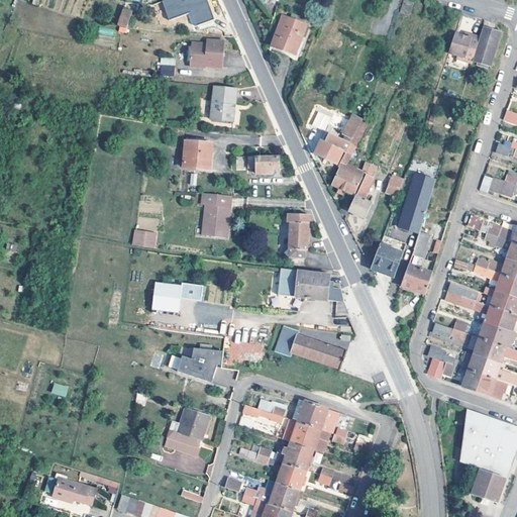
[(162,0),(168,19),(188,13),(192,25),(213,19),(206,0),(162,0)]
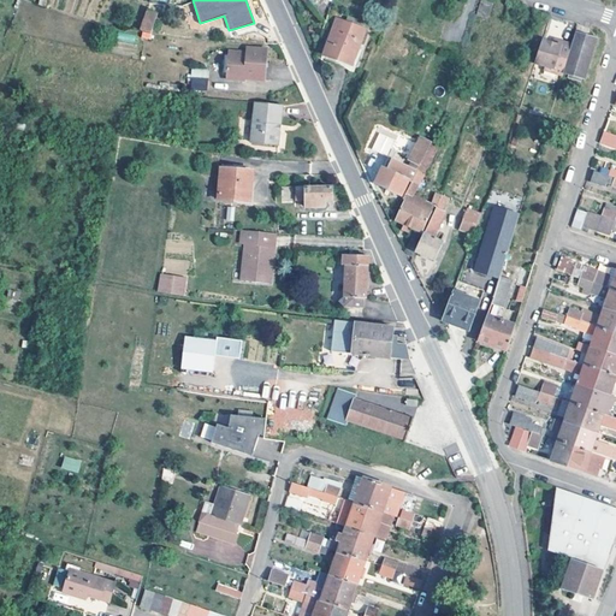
[(491,5),(479,1),(474,16),(486,19),(491,5)]
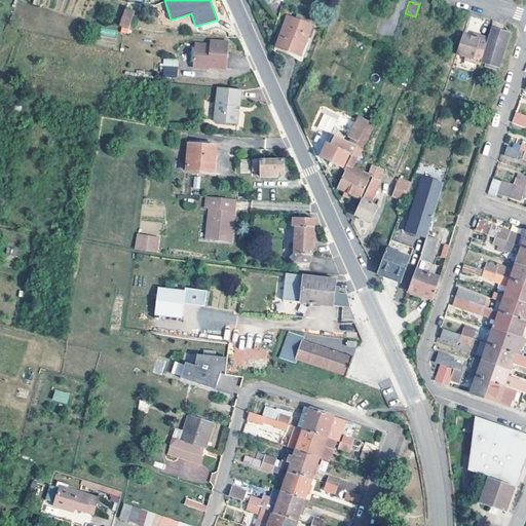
[(133,11),(123,9),(119,29),(127,30),(133,11)]
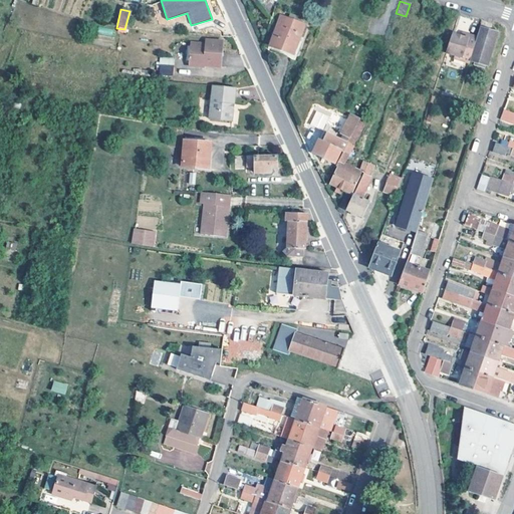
[(303,23),(279,16),(269,45),(293,53),(303,23)]
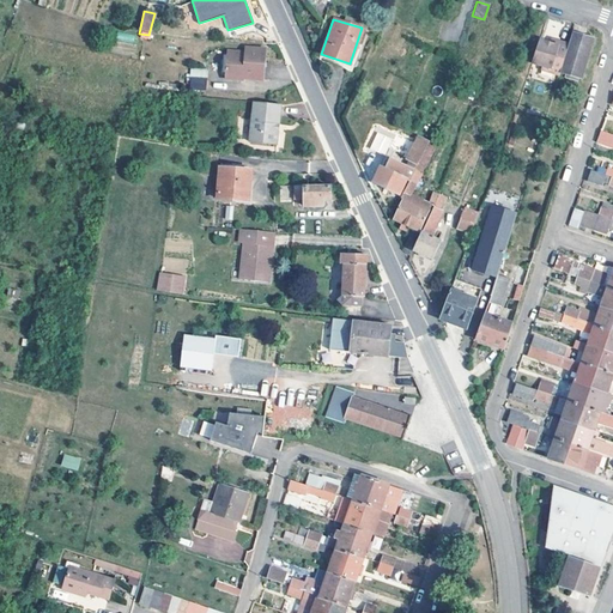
[(566,49),(559,72),(580,79),(593,40),(571,34),(568,44),(566,49)]
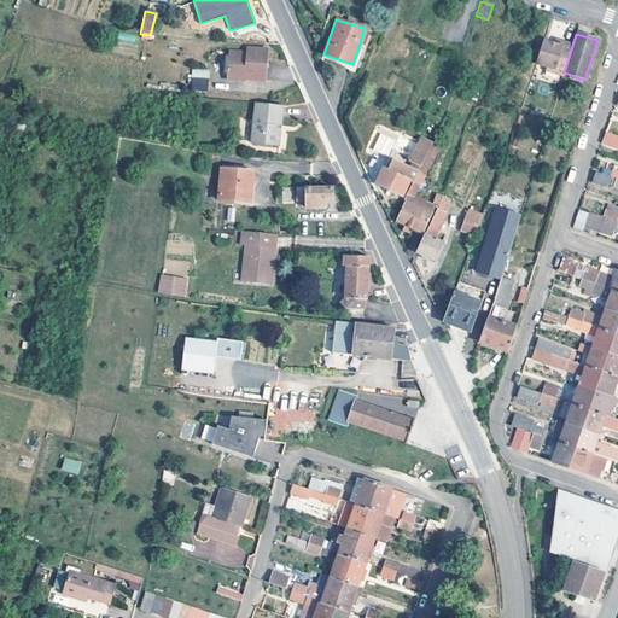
[(572,45),(555,39),(553,44),(571,50),(572,45)]
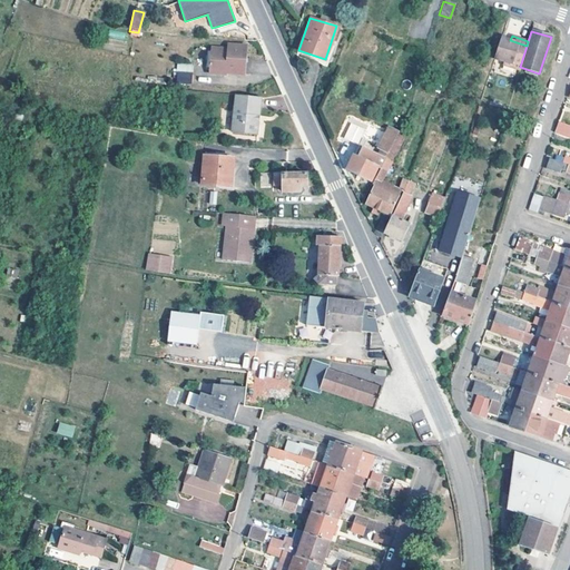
[(520,67),(527,46),(510,40),(501,37),(494,57),(504,60),(516,64),(514,67),(520,68),(520,67)]
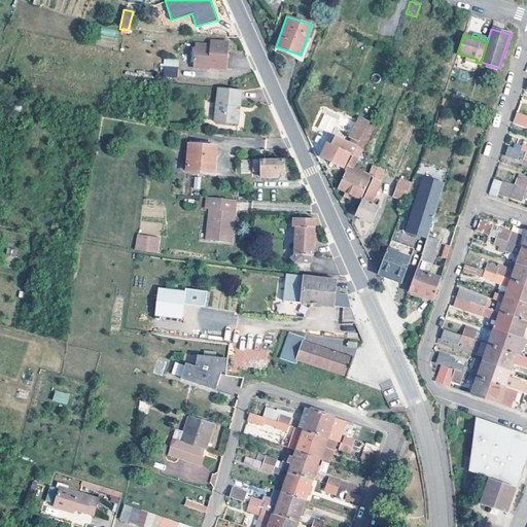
[(227,42),(212,41),(212,44),(196,42),(192,67),(209,68),(225,69),(226,54),(227,42)]
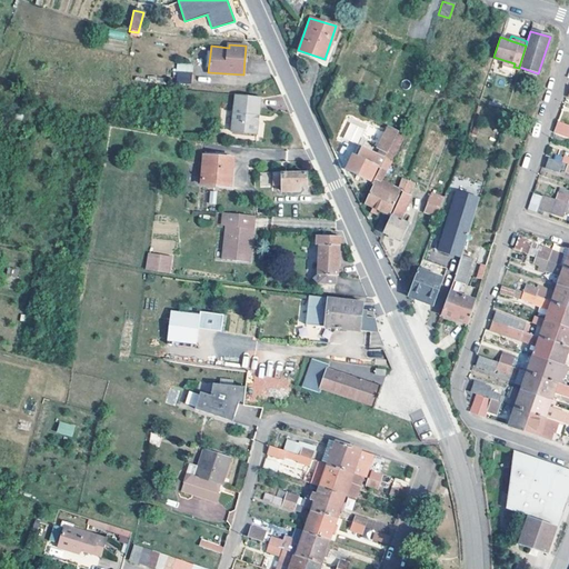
[(176,80),(190,82),(191,72),(177,70),(176,80)]
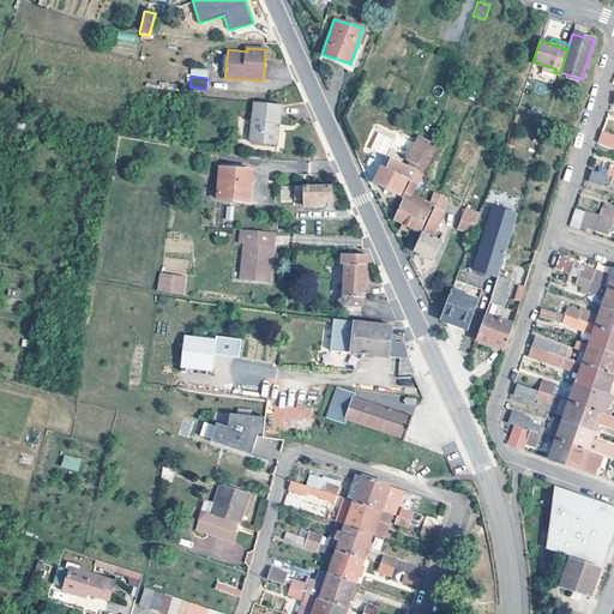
[(280,104),(253,102),(251,143),(277,145),(278,131),(275,130),(276,124),(278,124),(280,104)]
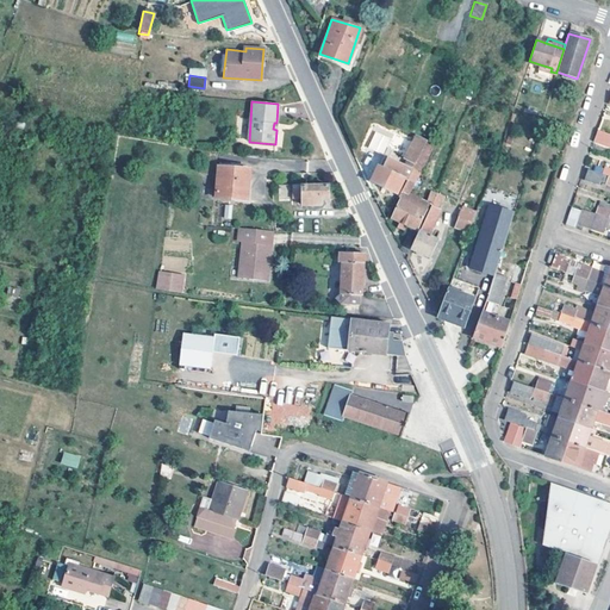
[(368,148),(383,154),(390,137),(375,131),(368,148)]
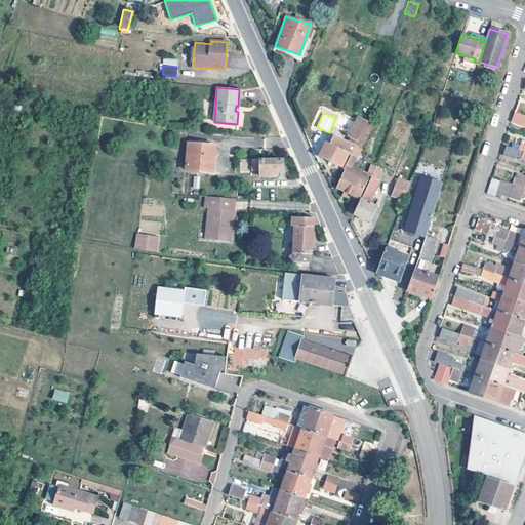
[(524,115),(516,113),(514,122),(524,126),(524,115)]
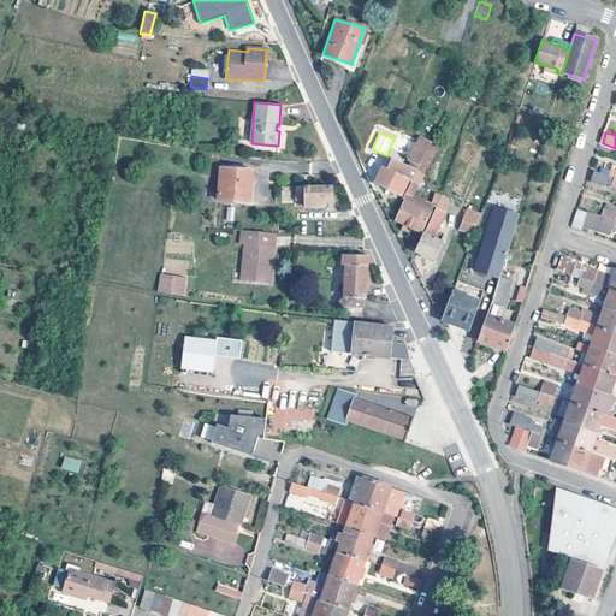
[(422,159),(431,143),(420,137),(408,160),(409,161),(407,167),(392,160),(389,166),(386,171),(381,169),(374,183),(400,196),(408,181),(410,182),(422,159)]
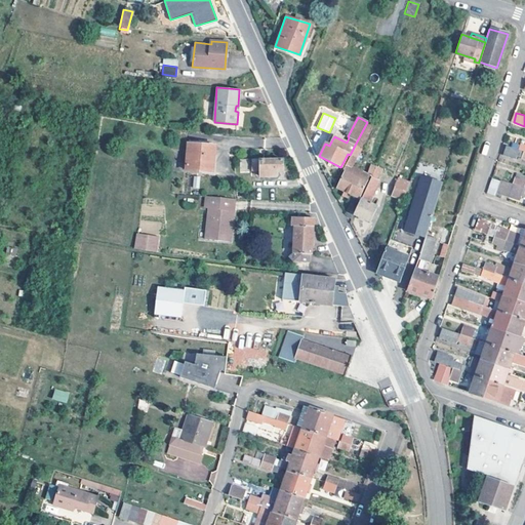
[(360,135),(350,155),(340,173),(344,174),(336,188),(345,192),(342,195),(349,198),(351,195),(358,198),(370,174),(353,165),(374,125),(367,122),(360,135)]
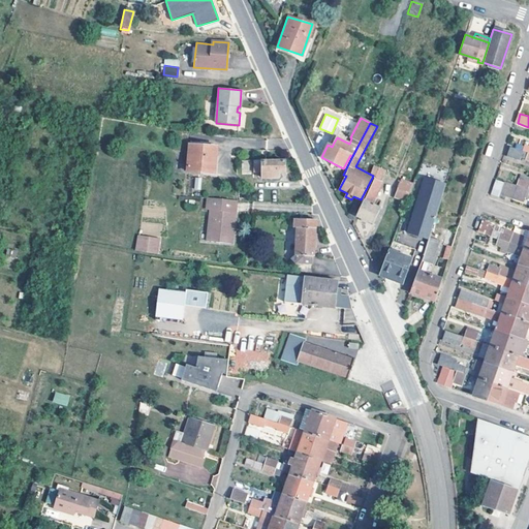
[(190,145),(188,173),(214,176),(217,148),(190,145)]
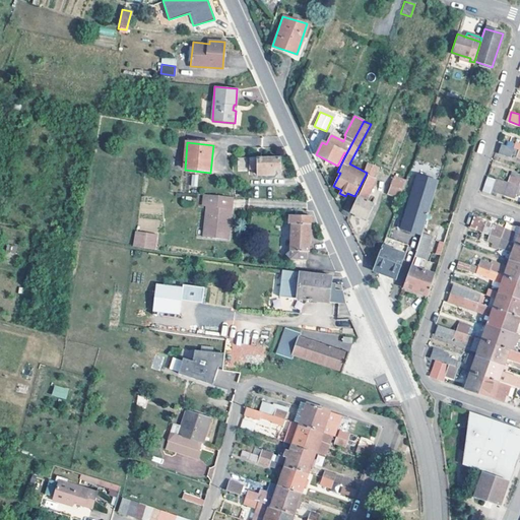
[(511,154),(514,148),(501,144),(498,152),(511,156),(511,154)]
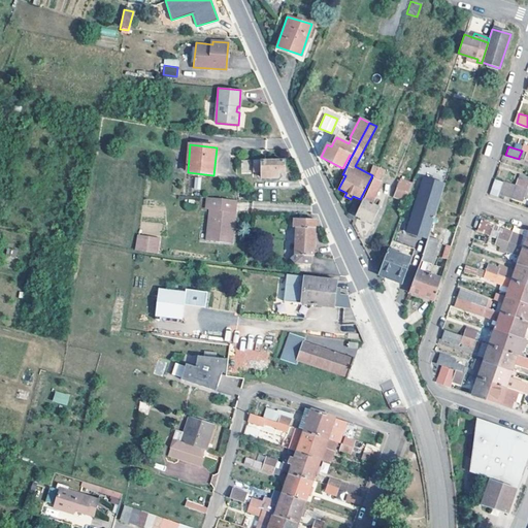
[(284,172),(284,162),(262,162),(262,178),(277,178),(277,172),(284,172)]
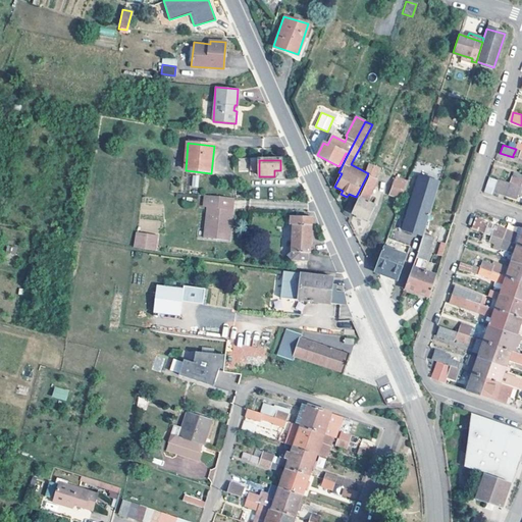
[(380,167),(373,164),(370,171),(368,175),(369,176),(362,192),(351,215),(367,223),(375,206),(367,202),(377,180),(375,178),(380,167)]
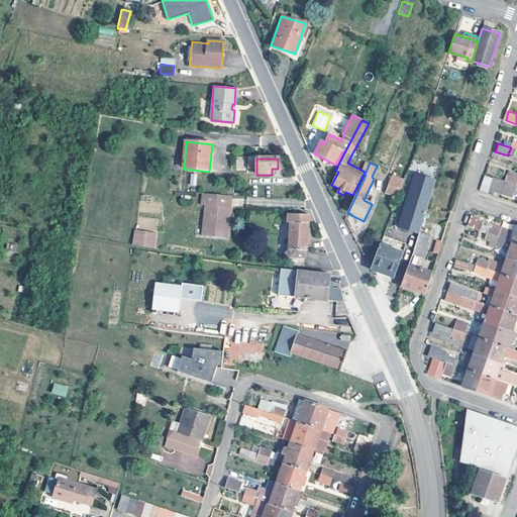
[(413,169),(408,168),(403,182),(388,220),(395,222),(401,205),(402,205),(404,196),(412,173),(413,169)]
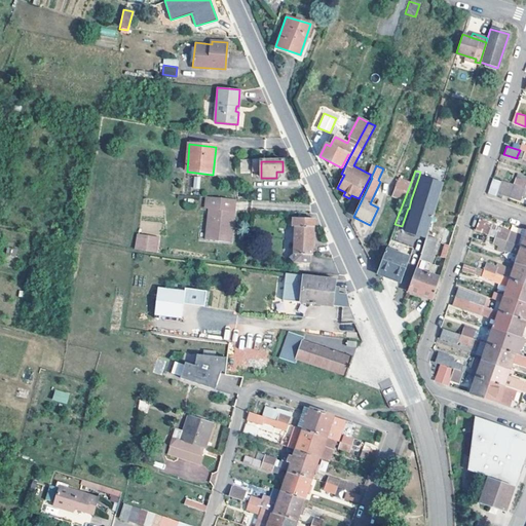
[(514,184),(523,188),(525,180),(525,177),(518,174),(514,184)]
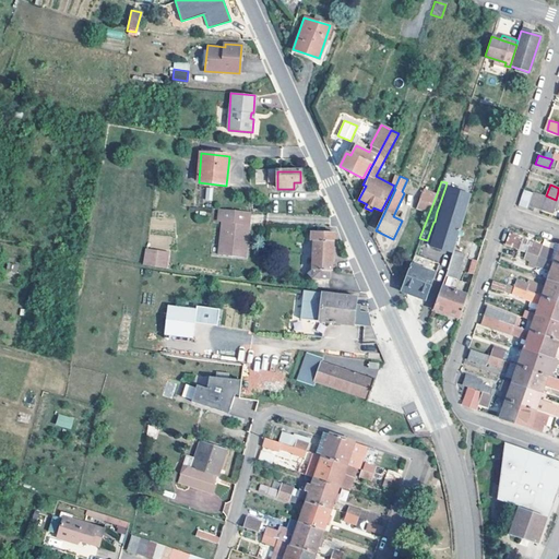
[(439,266),(445,270),(452,251),(470,195),(448,188),(439,214),(430,246),(444,251),(439,266)]
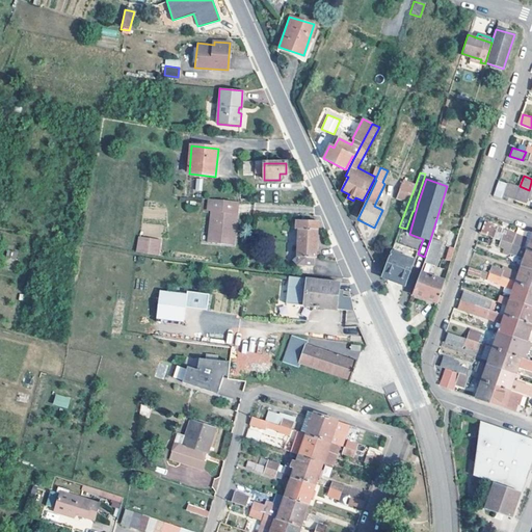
[(414,185),(402,181),(395,198),(407,203),(414,185)]
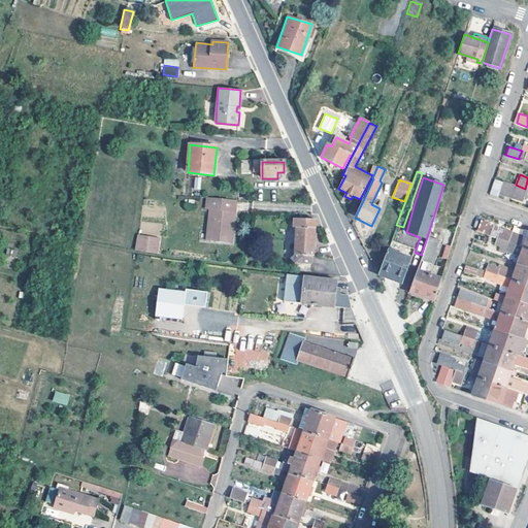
[(527,189),(525,189),(516,185),(503,180),(499,194),(521,200),(523,195),(527,197),(527,189)]
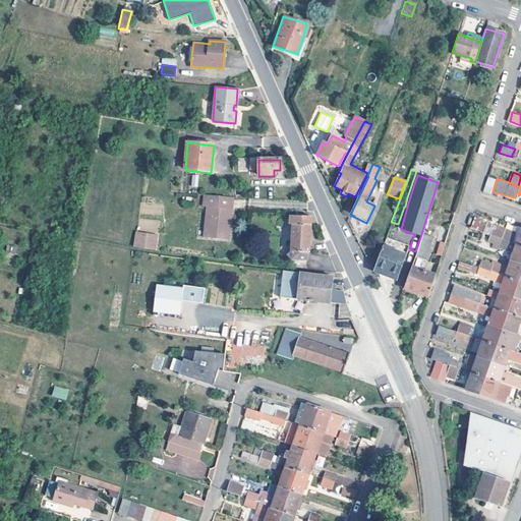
[(232,197),(204,195),(203,208),(207,208),(204,238),(228,241),(229,229),(225,229),(227,208),(231,209),(232,197)]
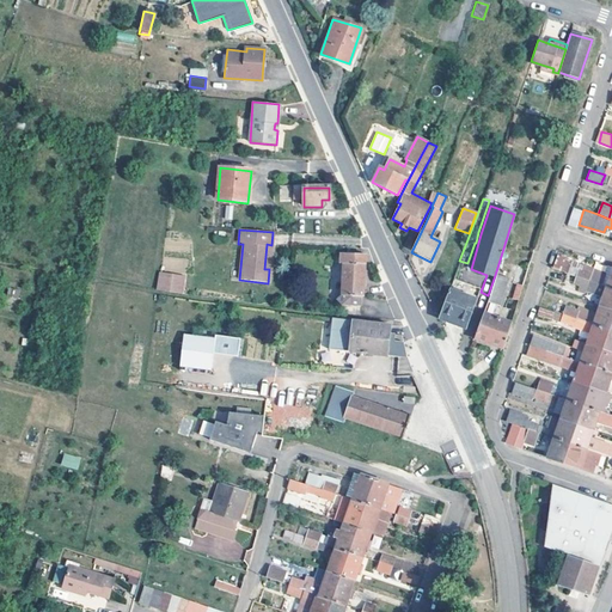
[(415,239),(408,237),(402,249),(407,258),(415,239)]
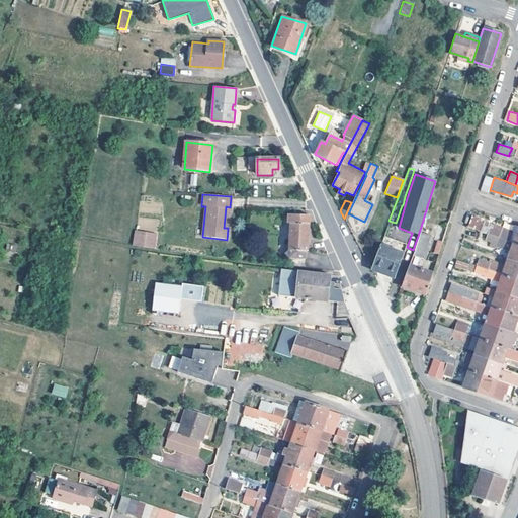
[(466,227),(488,234),(498,237),(509,241),(512,230),(470,214),(466,227)]
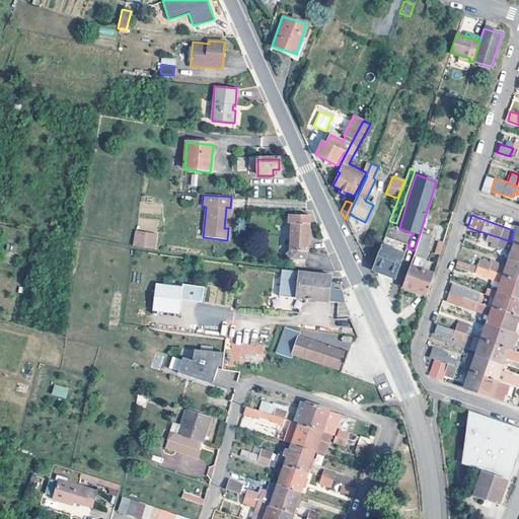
[(290,237),(308,238),(309,217),(288,216),(288,225),(291,225),(290,237)]
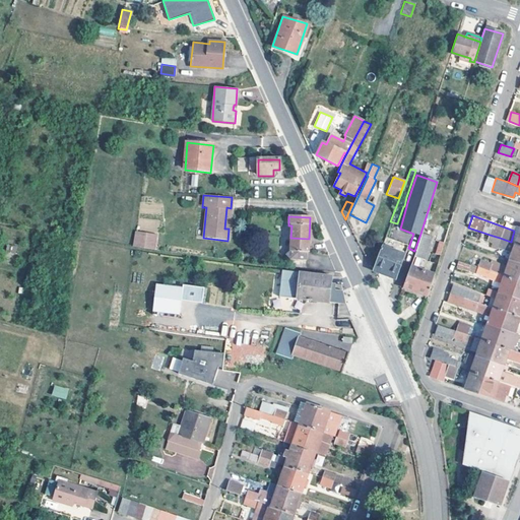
[(448,229),(439,225),(434,241),(439,242),(429,273),(420,269),(409,266),(402,287),(425,296),(428,297),(437,267),(448,229)]
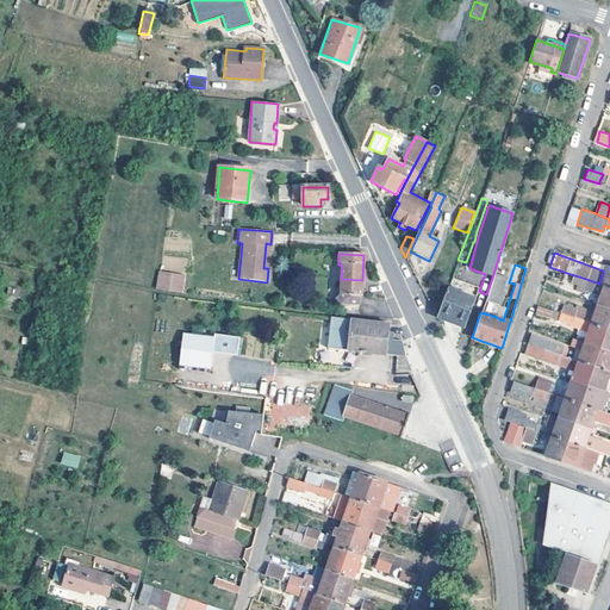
[(181,277),(159,273),(156,291),(173,293),(179,294),(181,277)]
